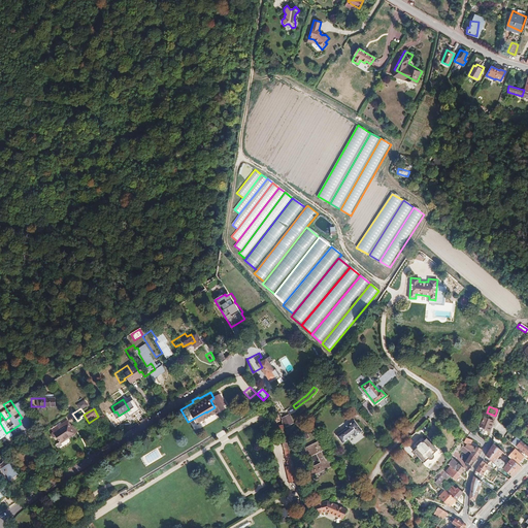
[(288,415),(283,418),(287,426),(293,423),(288,415)]
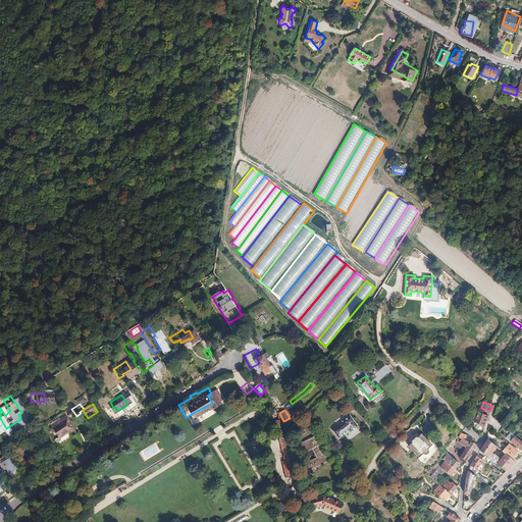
[(479,412),(475,423),(482,426),(487,416),(479,412)]
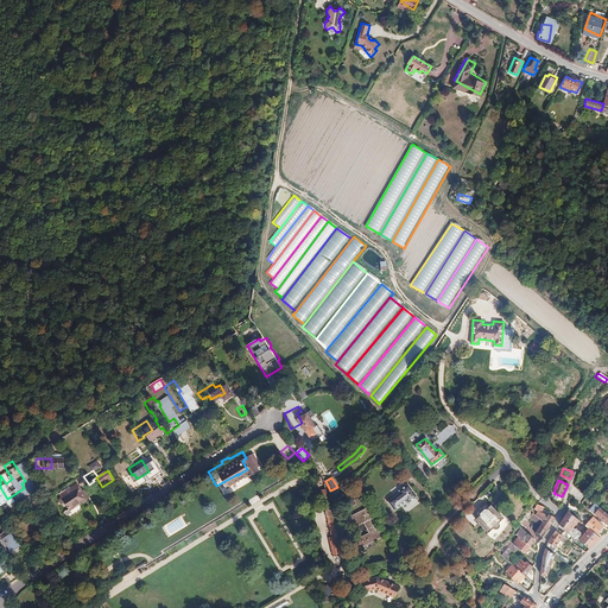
[(400,489),(401,492),(390,500),(396,510),(409,501),(410,502),(418,496),(409,485),(400,489)]
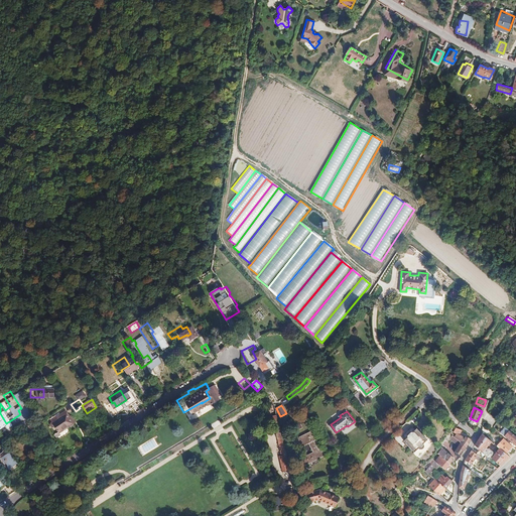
[(267,412),(263,413),(272,453),(270,453),(274,469),(281,467),(267,412)]
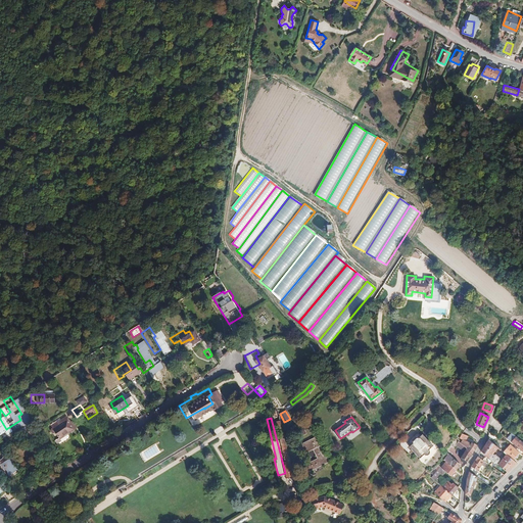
[(496,432),(503,426),(492,418),(490,424),(489,426),(496,432)]
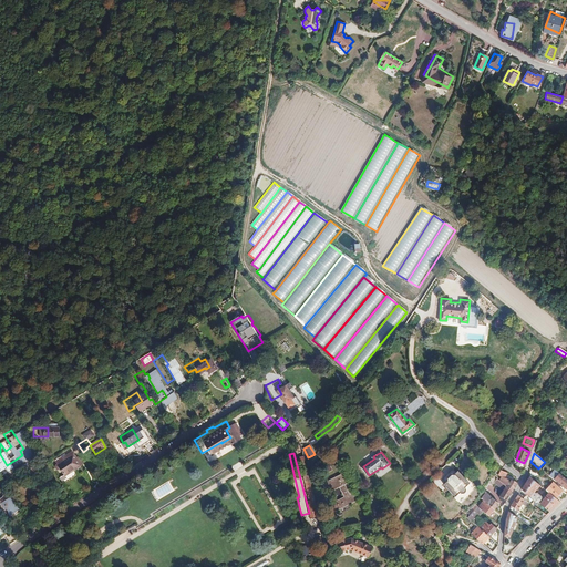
[(51,456),(44,461),(54,475),(70,465),(62,454),(53,460),(51,456)]
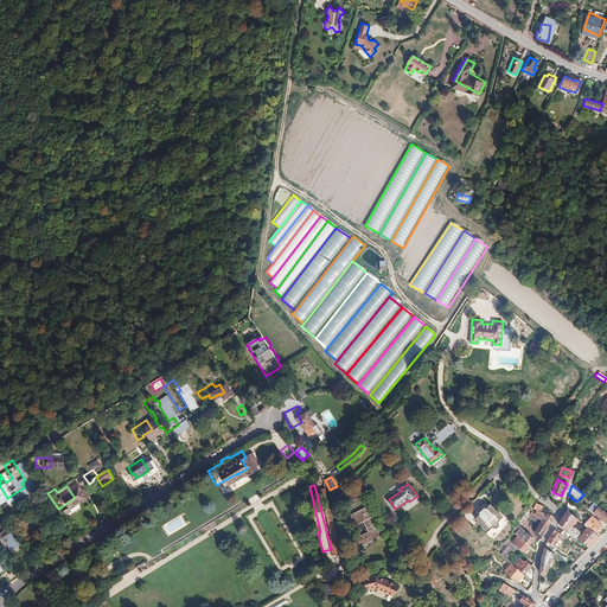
[(562,499),(561,496),(553,492),(550,498),(560,503),(562,499)]
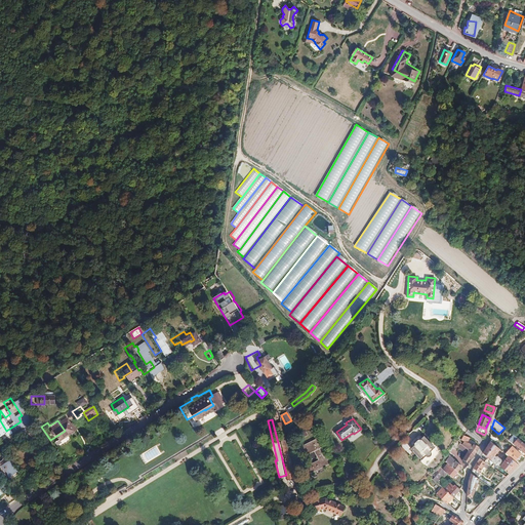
[(513,434),(505,428),(498,434),(507,441),(513,434)]
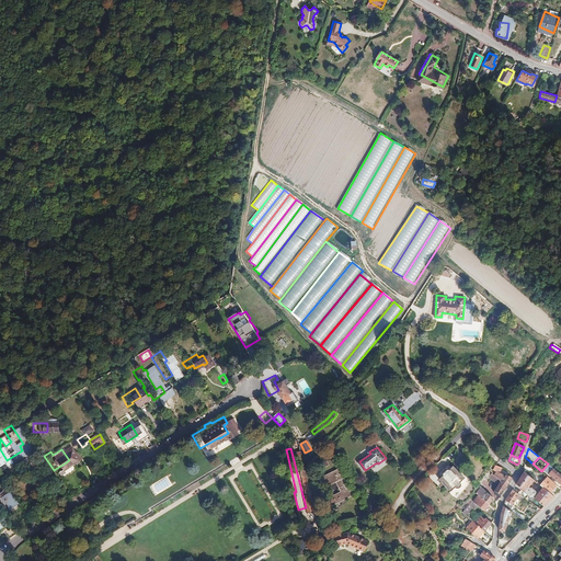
[(461,479),(460,478),(465,472),(451,461),(448,466),(447,465),(447,466),(446,465),(441,471),(442,472),(441,472),(442,473),(438,477),(451,489),(457,483),(458,483),(459,483),(460,483),(460,482),(461,481),(461,479)]
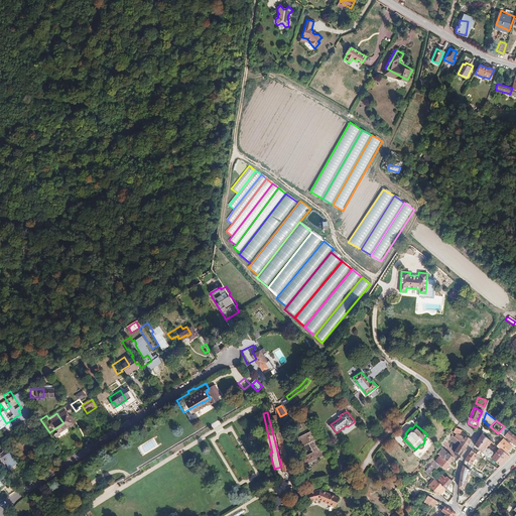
[(449,437),(459,442),(466,446),(471,438),(468,437),(466,436),(465,438),(460,435),(461,433),(460,432),(461,430),(457,428),(456,428),(449,437)]
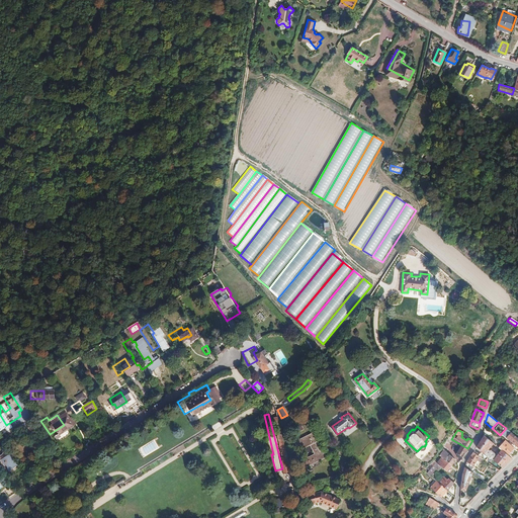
[(517,438),(517,437),(510,432),(504,439),(506,440),(514,448),(517,452),(517,451),(517,438)]
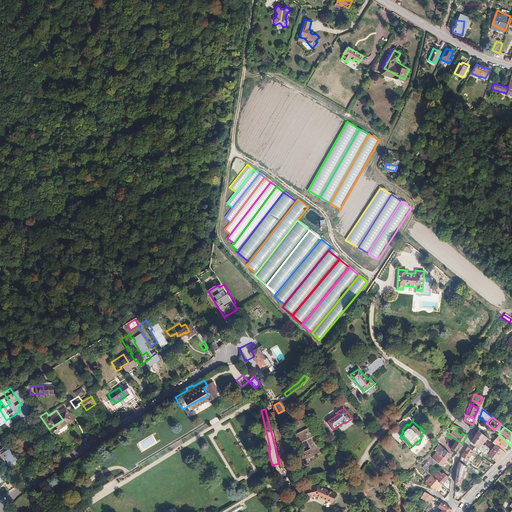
[(312,437),(314,436),(310,428),(293,436),(297,444),(307,439),(312,449),(300,454),(302,461),(322,452),(320,446),(316,447),(312,437)]
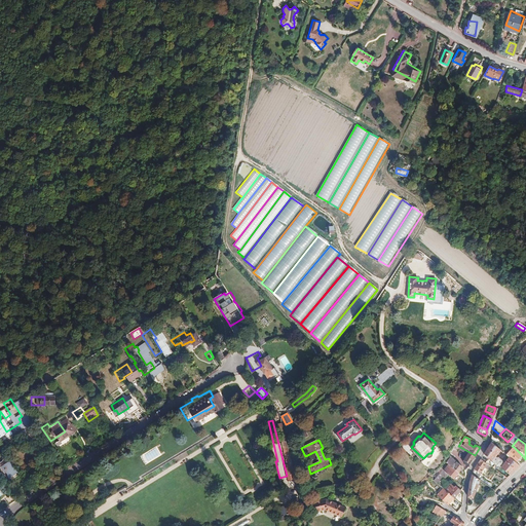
[(287,464),(286,465),(289,481),(297,480),(289,441),(282,442),(287,464)]
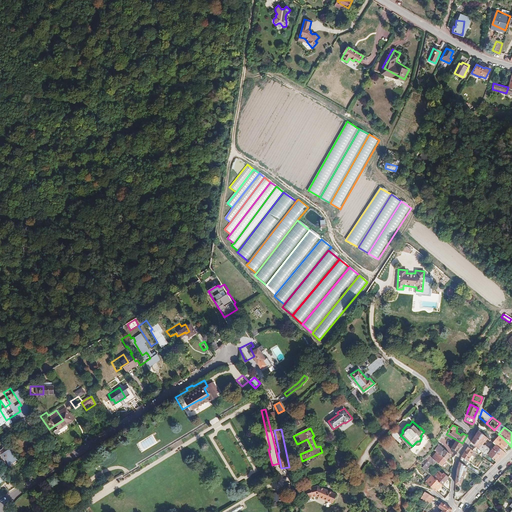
[(491,449),(483,443),(487,438),(477,430),(471,441),(495,461),(505,453),(501,450),(495,444),(491,449)]
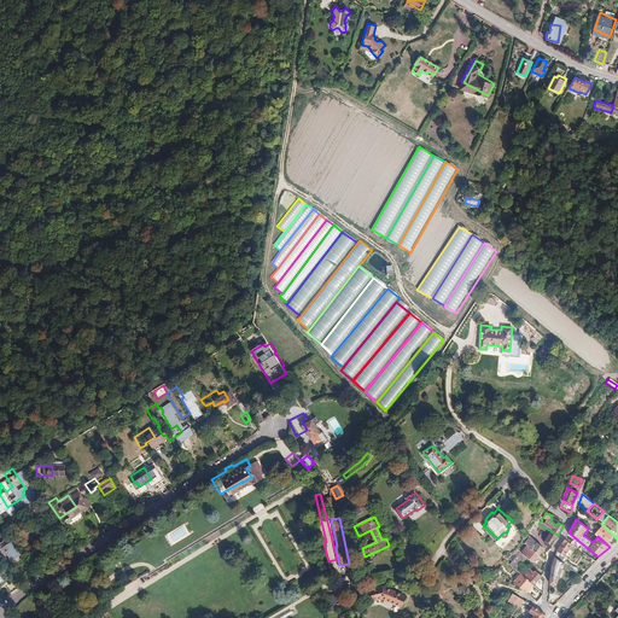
[(537,528),(548,534),(549,530),(538,524),(535,522),(528,532),(532,535),(537,528)]
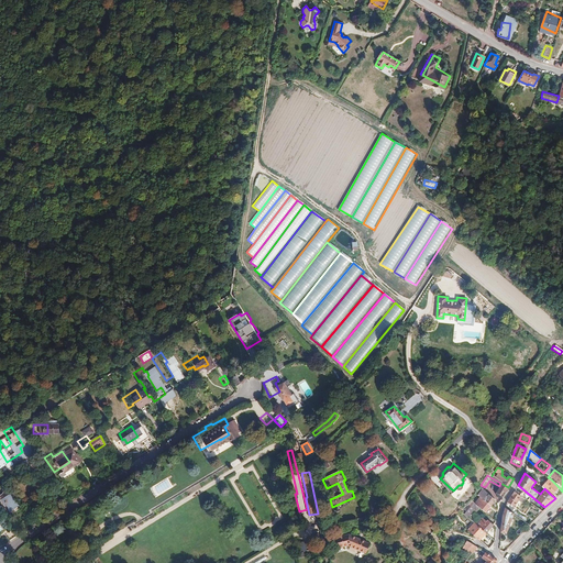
[(540,486),(544,488),(551,495),(559,487),(550,478),(543,485),(542,484),(540,486)]
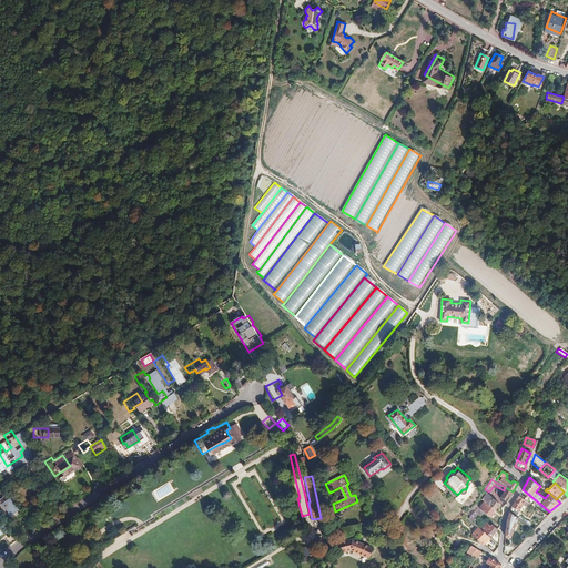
[(508,499),(513,492),(505,487),(504,490),(499,498),(503,500),(501,501),(506,504),(507,501),(508,499)]
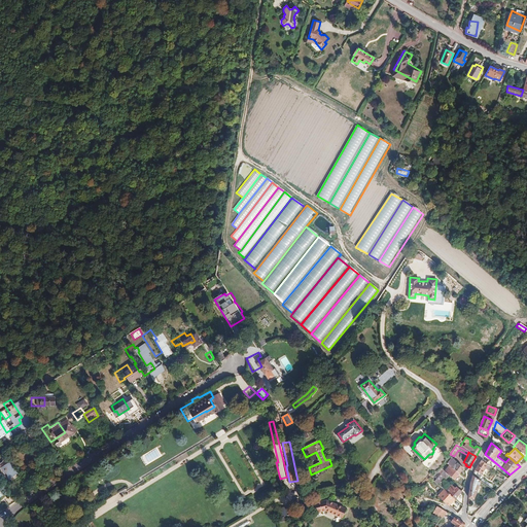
[(463,468),(451,459),(447,463),(449,465),(459,473),(463,468)]
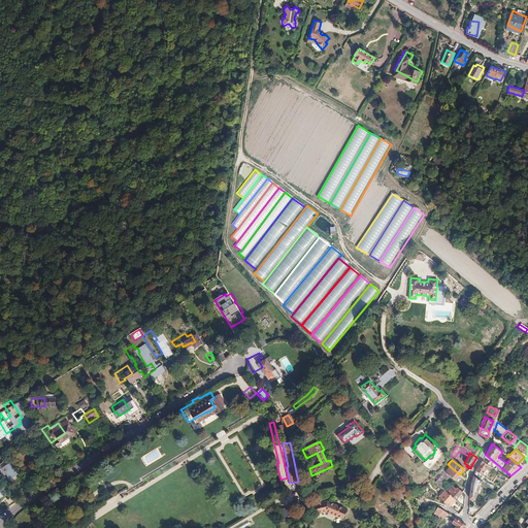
[(476,471),(484,476),(491,466),(483,461),(476,471)]
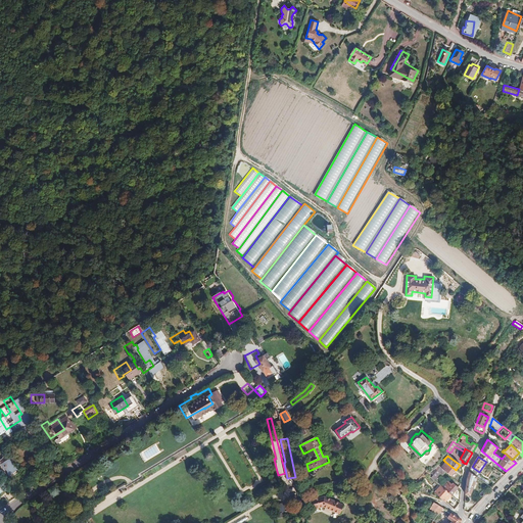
[(1,458),(0,458),(0,474),(8,469),(1,458)]
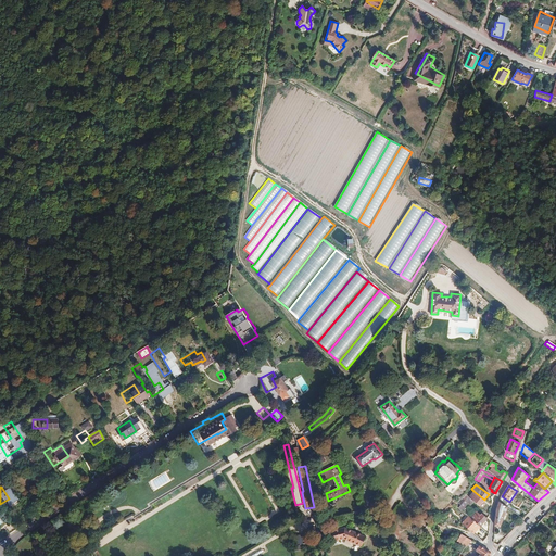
[(471,502),(479,506),(484,500),(474,491),(468,498),(471,502)]
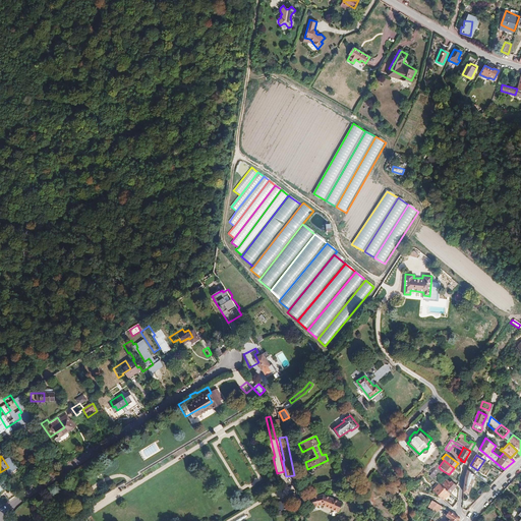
[(427,472),(430,474),(433,476),(438,472),(440,473),(442,470),(439,467),(433,464),(427,472)]
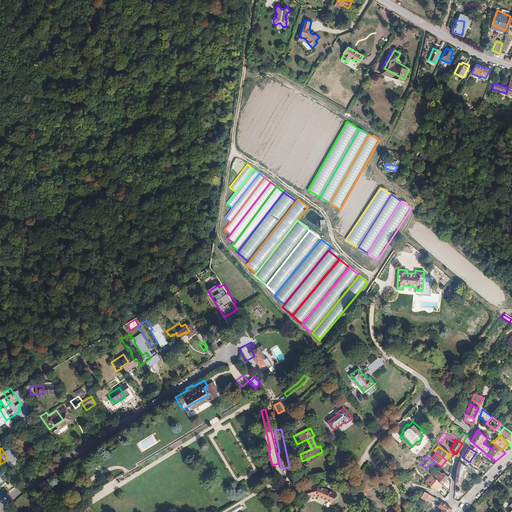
[(466,466),(462,463),(460,462),(455,484),(460,484),(469,468),(466,466)]
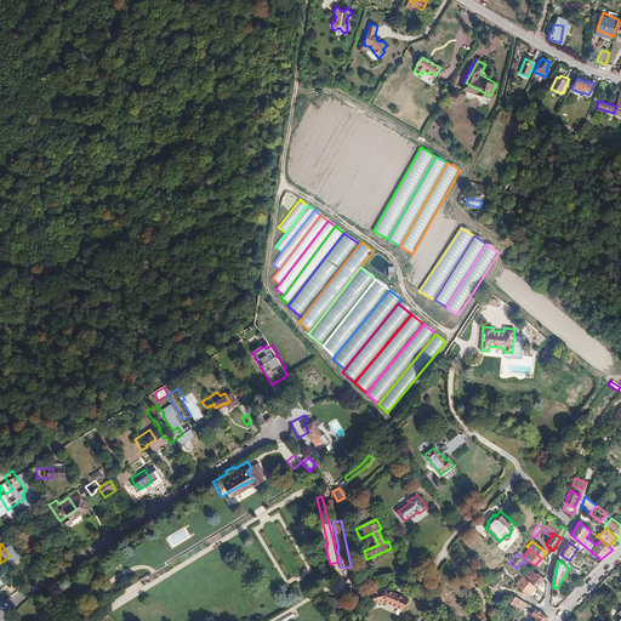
[(539,584),(543,579),(537,574),(536,575),(531,571),(524,580),(535,588),(542,593),(546,588),(539,584)]
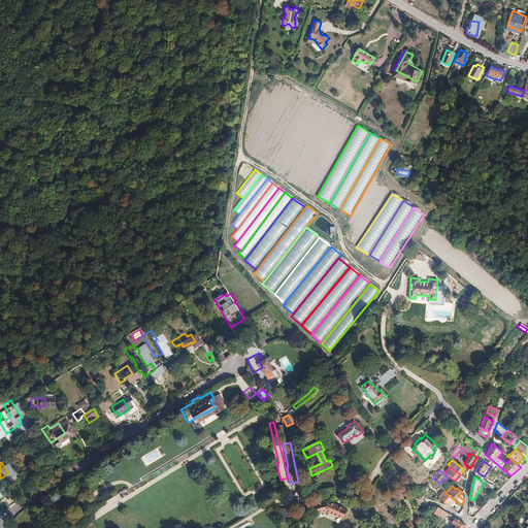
[(446,493),(443,491),(437,497),(450,506),(455,500),(446,493)]
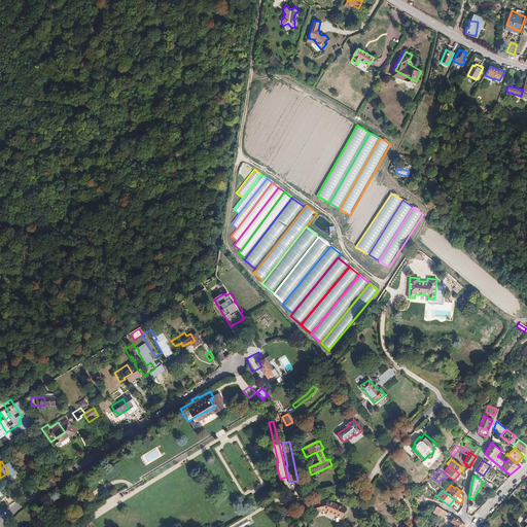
[(326,504),(312,511),(316,520),(326,515),(345,520),(347,511),(326,504)]
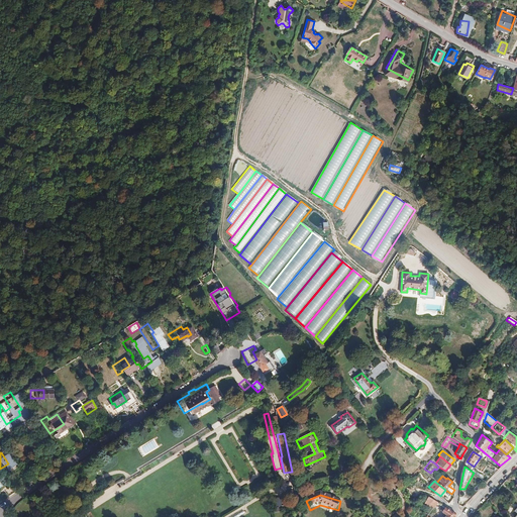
[(424,503),(432,509),(437,502),(427,497),(424,503)]
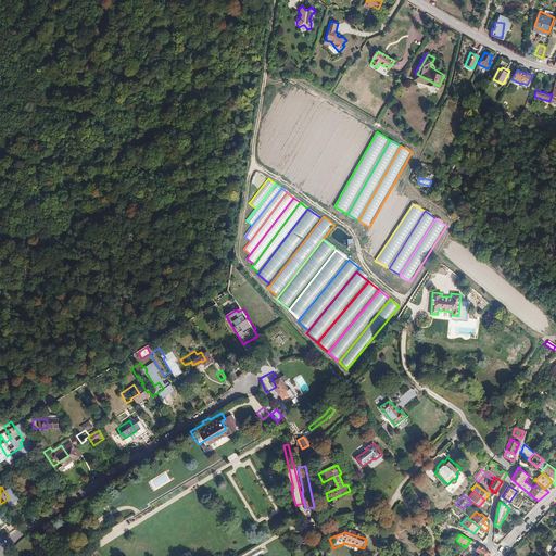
[(488,555),(490,553),(478,545),(475,551),(480,554),(478,555),(488,555)]
